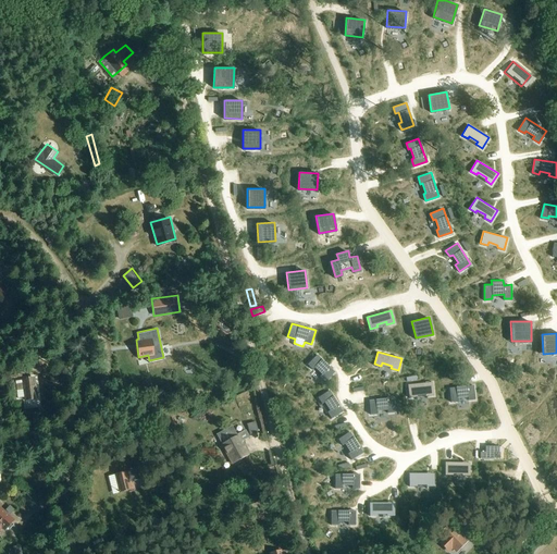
[(317,354),(307,364),(312,368),(314,366),(321,373),(319,376),(324,380),(334,371),(317,354)]
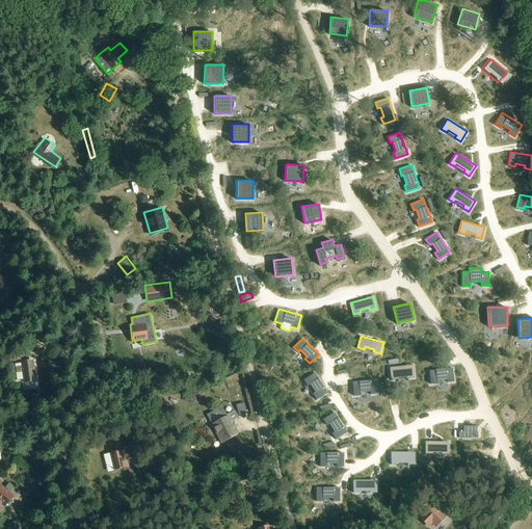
[(22,361),(22,362),(16,363),(18,376),(23,376),(24,380),(35,379),(32,360),(22,361)]
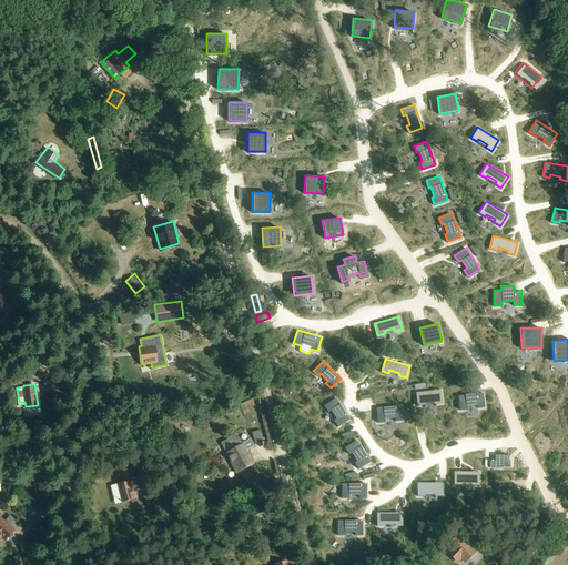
[(440,389),(416,391),(417,404),(425,403),(424,401),(434,400),(435,402),(442,402),(440,389)]
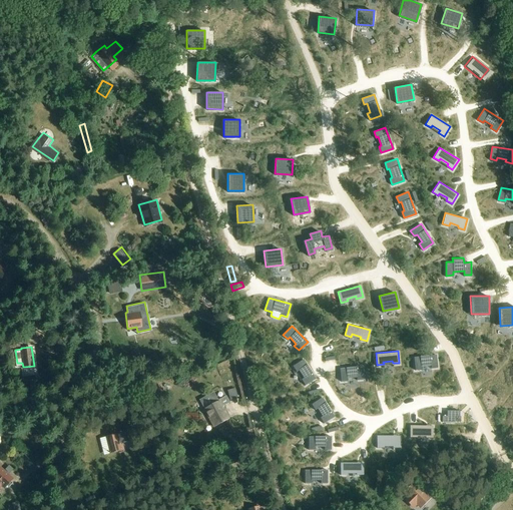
[(436,354),(413,356),(415,369),(422,368),(421,365),(430,364),(431,367),(437,366),(436,354)]
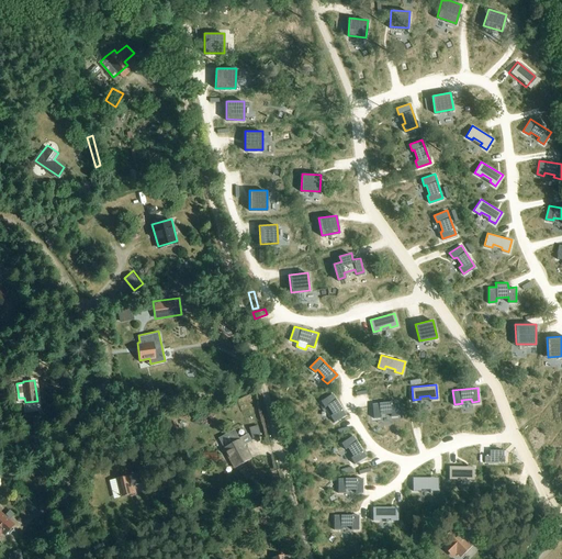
[(332,392),(321,400),(324,406),(327,405),(333,413),(329,415),(334,421),(346,413),(332,392)]
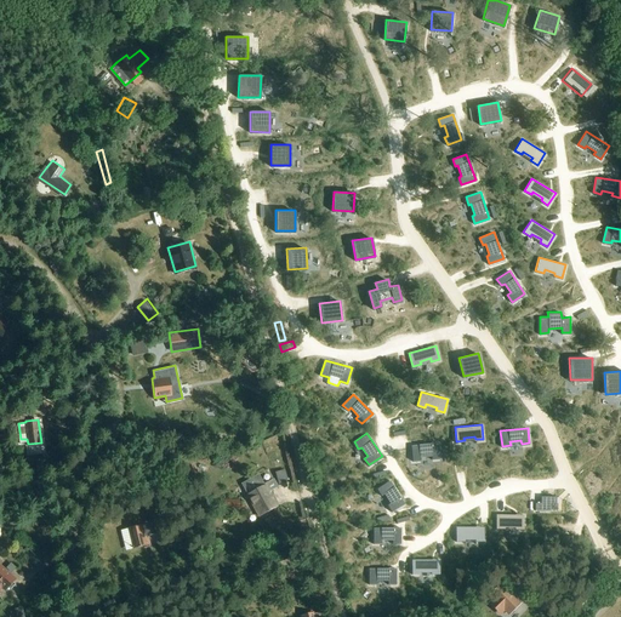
[(438,443),(410,445),(412,460),(420,460),(420,456),(431,455),(431,458),(439,457),(438,443)]
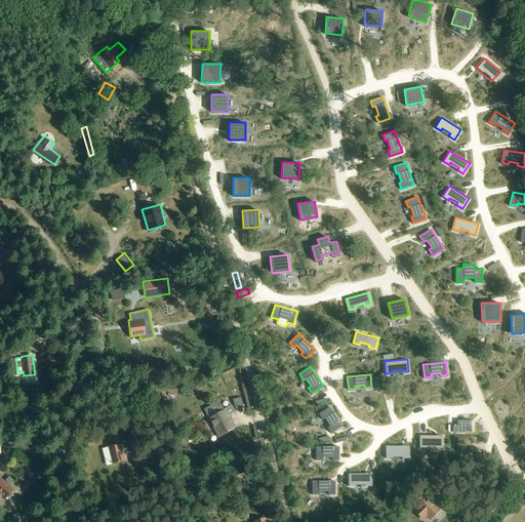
[(233,397),(237,406),(246,403),(243,393),(233,397)]
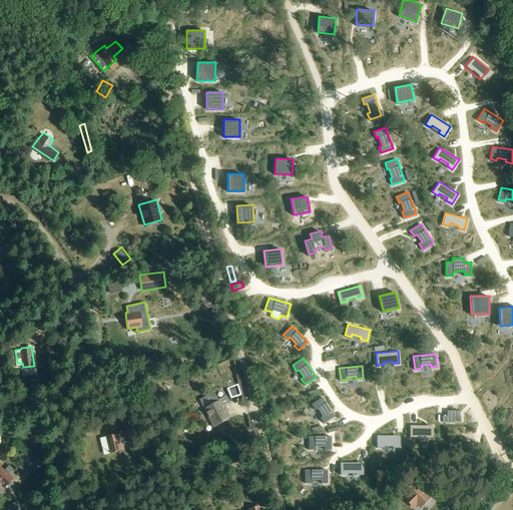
[(228,401),(224,394),(217,398),(203,406),(214,425),(227,417),(221,405),(228,401)]
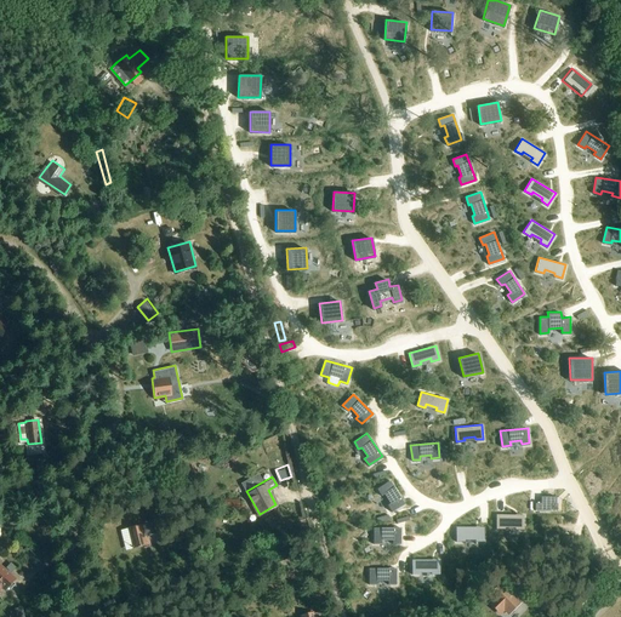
[(389,479),(376,487),(381,495),(383,492),(389,502),(387,503),(392,510),(404,502),(389,479)]
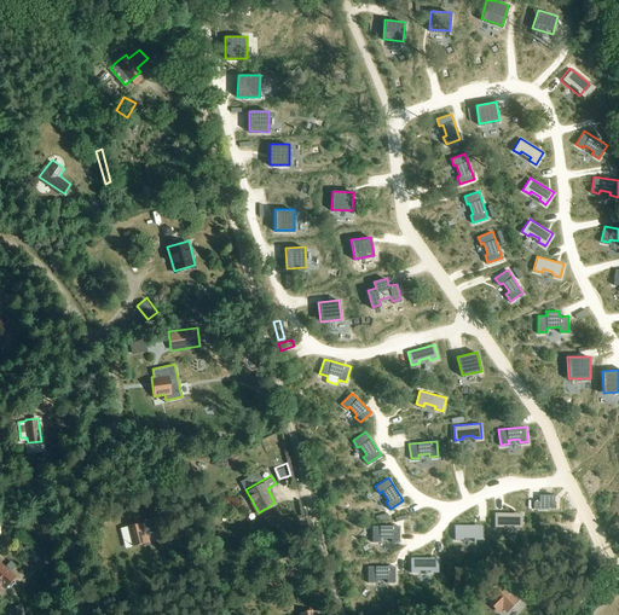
[(223,494),(221,504),(238,504),(238,495),(223,494)]
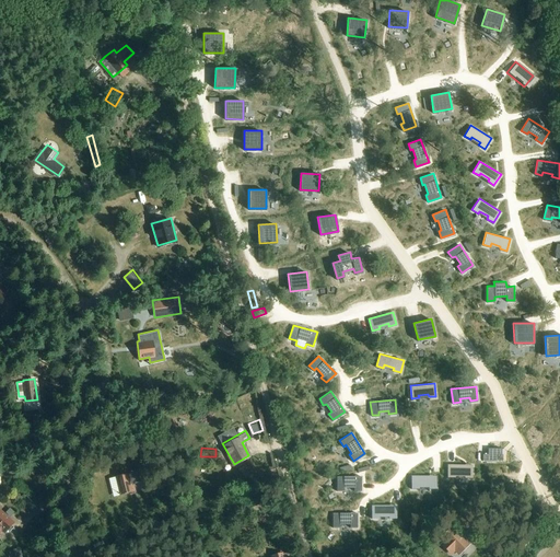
[(482,453),(482,460),(496,460),(496,454),(501,454),(501,448),(488,448),(488,454),(482,453)]
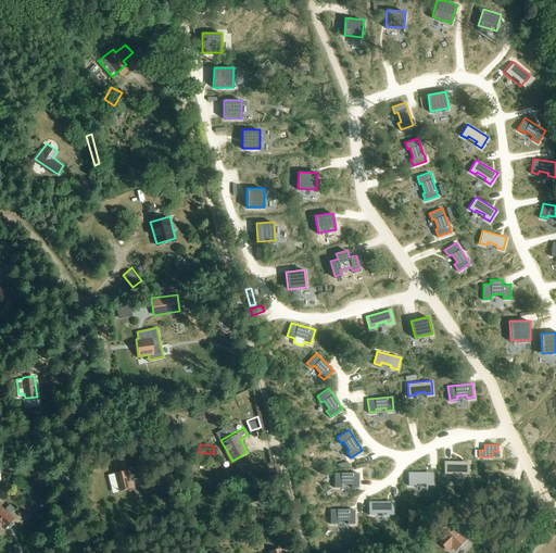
[(444,460),(444,473),(451,473),(451,470),(462,470),(460,473),(468,473),(468,461),(444,460)]
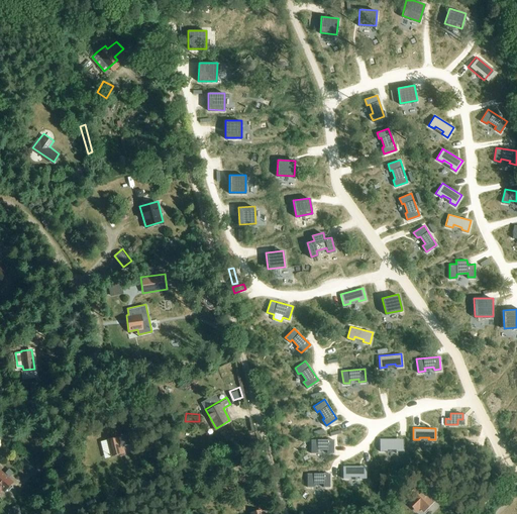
[(120,435),(104,439),(100,440),(104,454),(108,453),(108,454),(124,450),(122,442),(129,440),(127,431),(119,433),(120,435)]
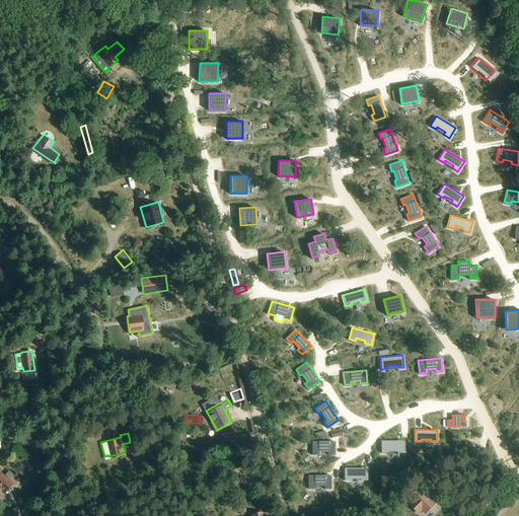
[(381,440),(381,451),(388,451),(388,449),(397,449),(397,451),(404,451),(404,440),(381,440)]
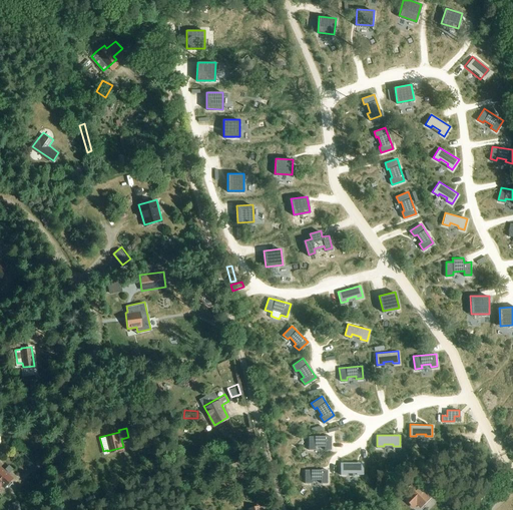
[(308,436),(308,448),(315,448),(315,445),(324,445),(324,448),(331,448),(331,436),(308,436)]
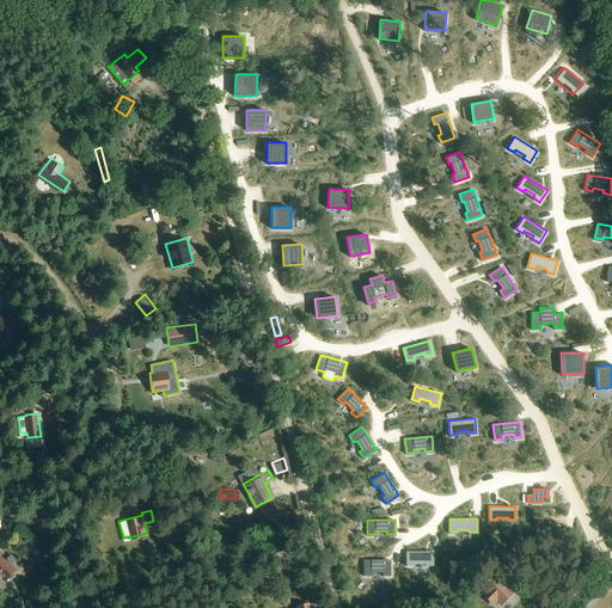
[(196,552),(194,540),(187,542),(189,554),(196,552)]
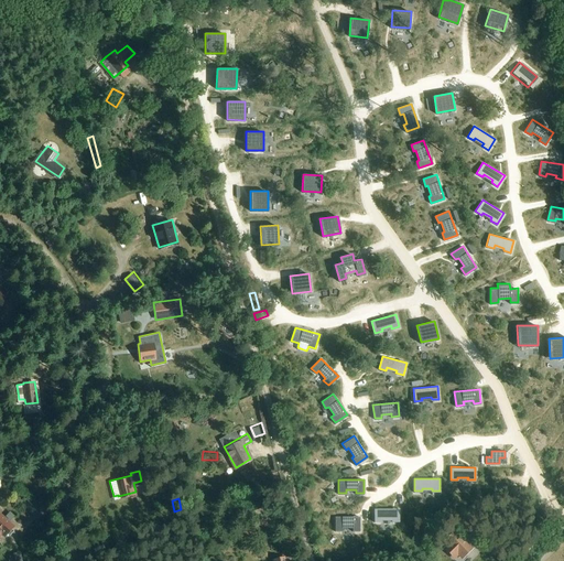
[(373,508),(373,521),(381,521),(381,518),(391,518),(391,521),(399,521),(399,508),(373,508)]
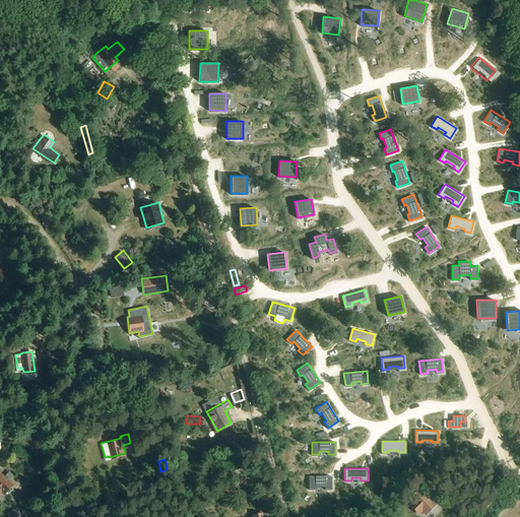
[(0,472),(0,494),(2,493),(3,494),(12,486),(0,472)]
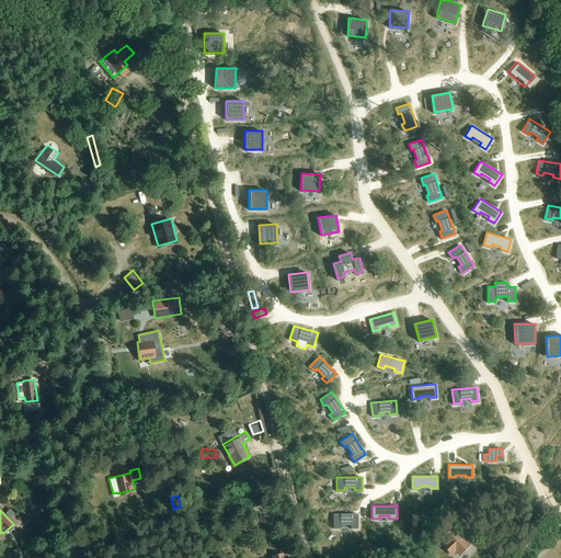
[(332,513),(332,527),(340,527),(340,524),(350,524),(350,527),(357,527),(357,513),(332,513)]
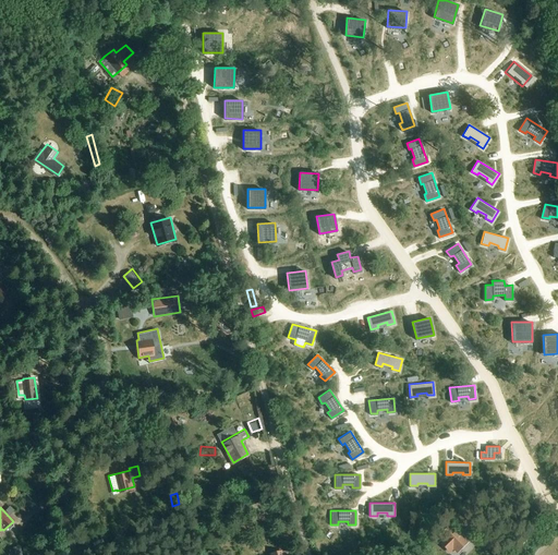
[(468,517),(463,521),(471,529),(475,526),(468,517)]
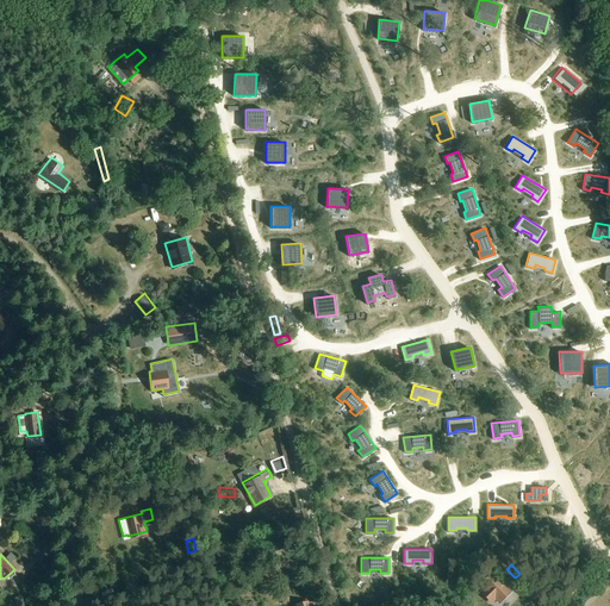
[(500,601),(511,591),(492,572),(481,582),(485,587),(481,591),(491,600),(495,595),(500,601)]
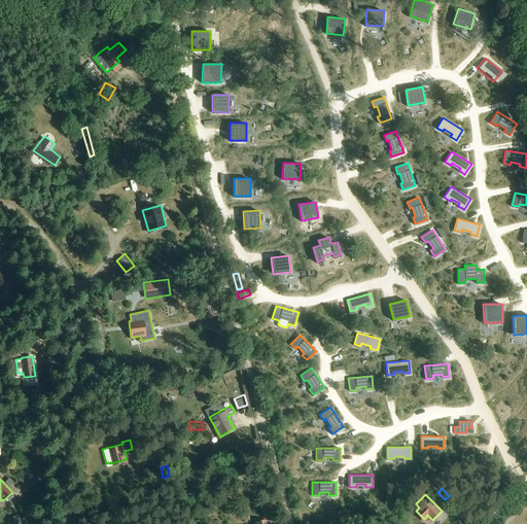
[(273,523),(273,521),(274,520),(273,515),(254,520),(255,523),(273,523)]
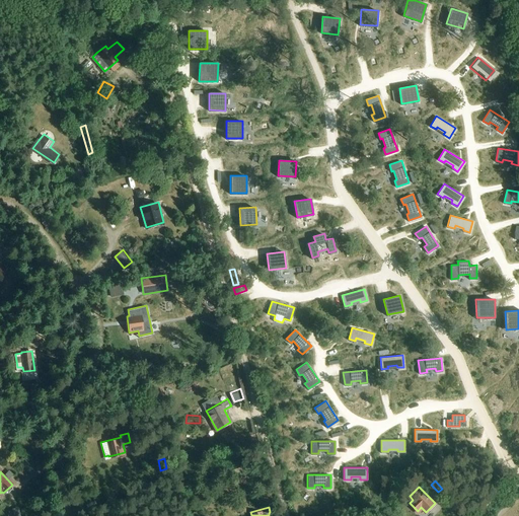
All buildings are outlined.
